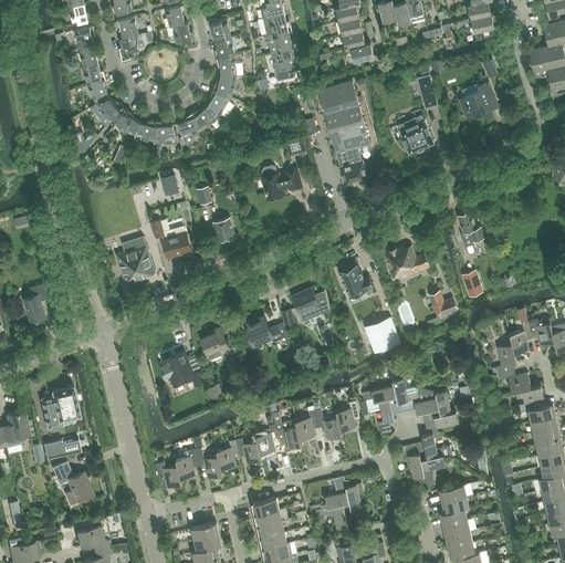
[(128,0),(113,0),(116,11),(113,12),(114,17),(132,13),(128,0)]
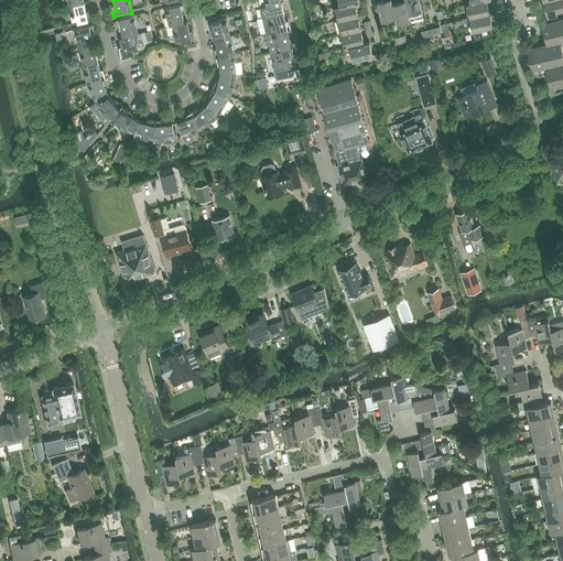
[(263,0),(266,8),(259,10),(261,20),(282,14),(280,1),(282,1),(282,0),(263,0)]
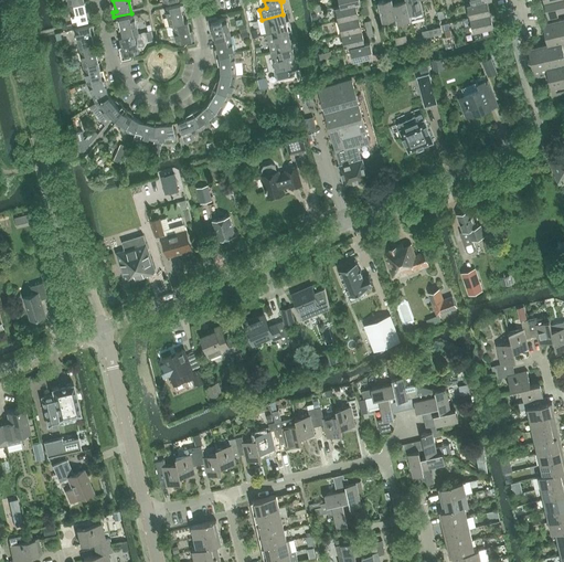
[(358,0),(338,0),(340,9),(354,6),(359,4),(358,0)]
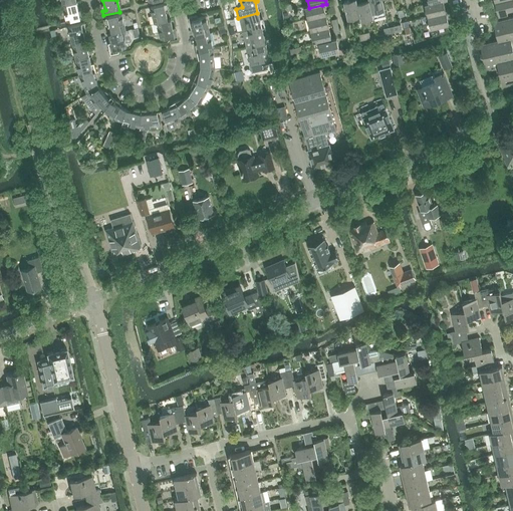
[(367,0),(368,3),(372,20),(385,17),(380,0),(367,0)]
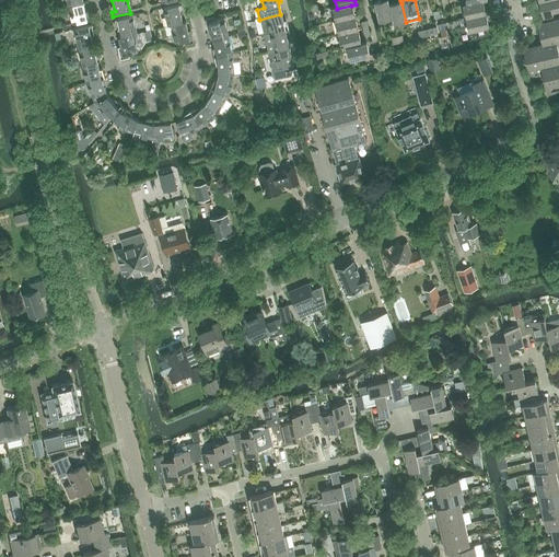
[(552,0),(538,3),(542,20),(552,18),(551,13),(558,11),(558,3),(558,0),(552,0)]
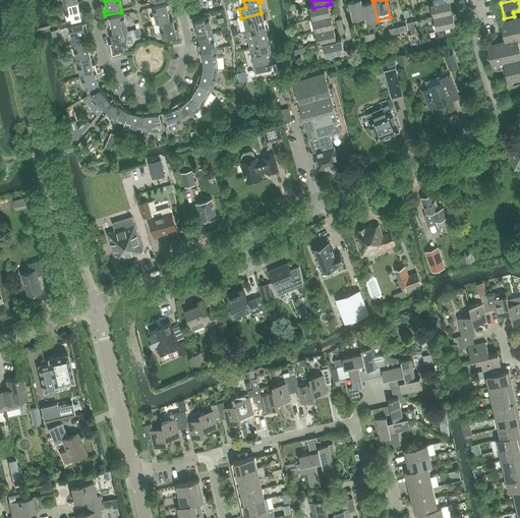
[(364,18),(361,6),(360,1),(348,4),(352,20),(364,18)]
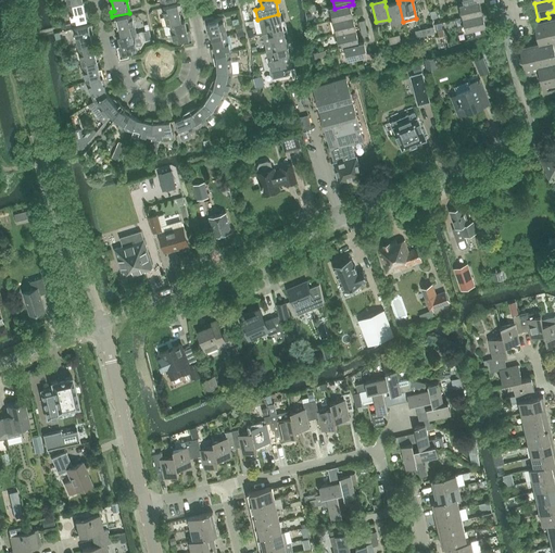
[(386,7),(389,20),(390,24),(403,22),(399,3),(386,7)]
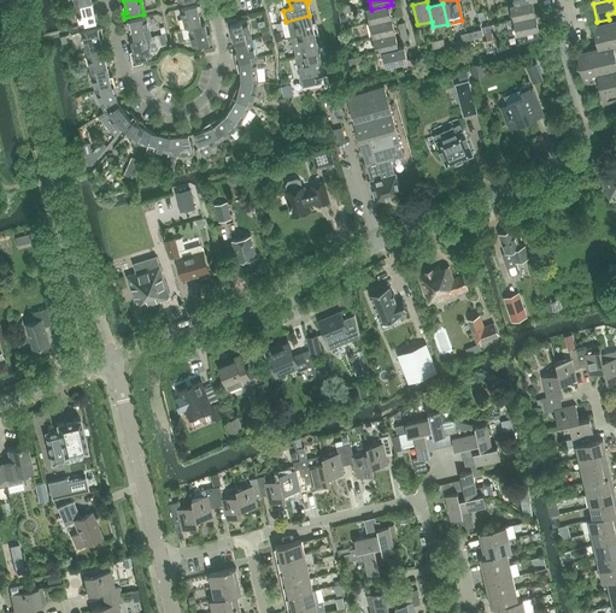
[(531,4),(515,7),(510,9),(514,23),(533,18),(531,4)]
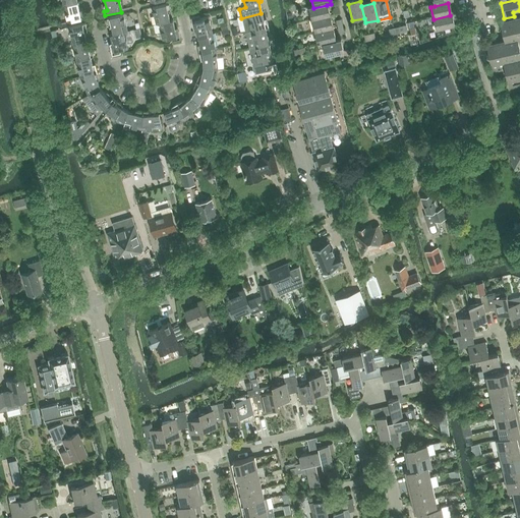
[(63,8),(67,24),(83,20),(82,16),(79,16),(77,4),(63,8)]
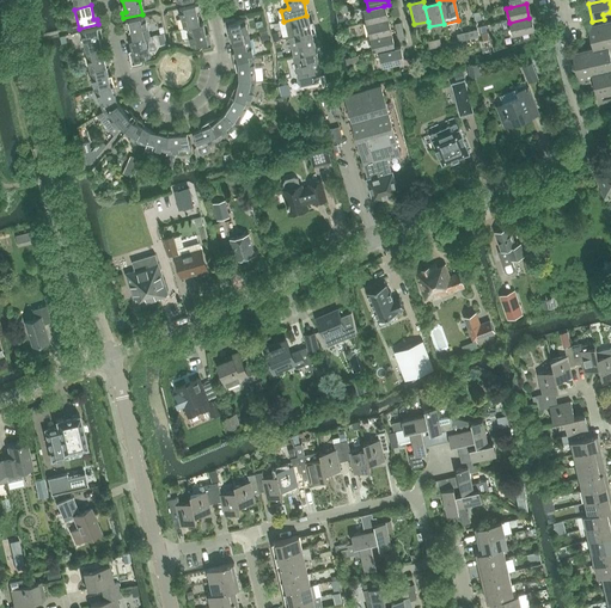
[(384,6),(368,10),(364,11),(367,25),(386,20),(384,6)]
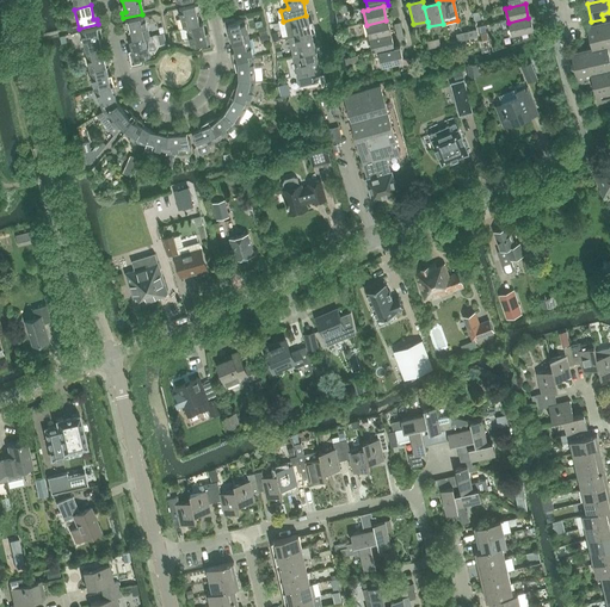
[(198,28),(196,13),(198,13),(197,7),(178,12),(183,32),(186,31),(185,31),(198,28)]
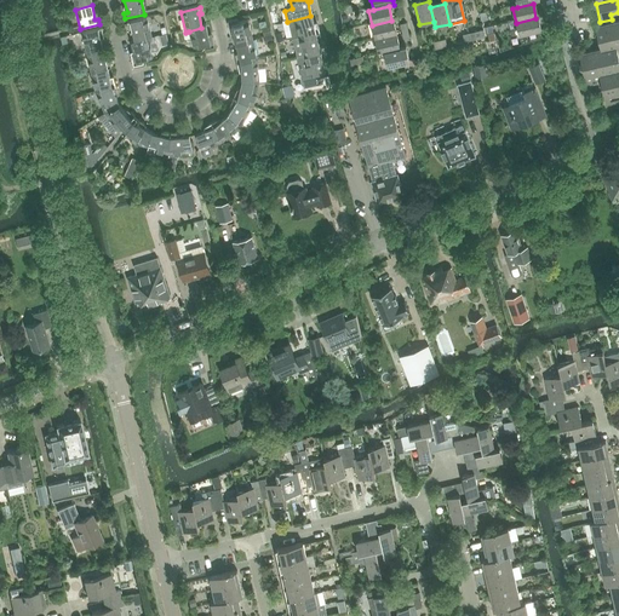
[(310,16),(287,22),(292,41),(319,35),(317,29),(314,30),(310,16)]
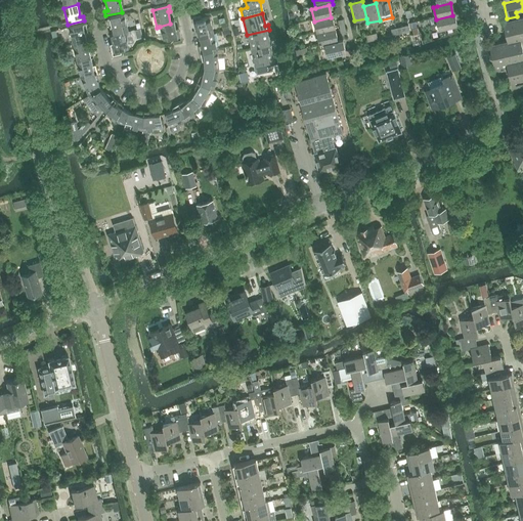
[(452,15),(436,19),(438,32),(455,28),(452,15)]
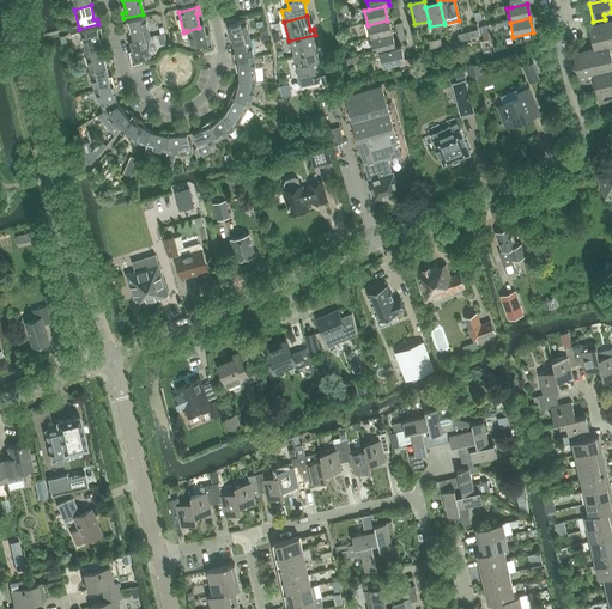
[(146,41),(149,40),(144,20),(125,24),(126,30),(129,29),(133,43),(145,41),(146,41)]
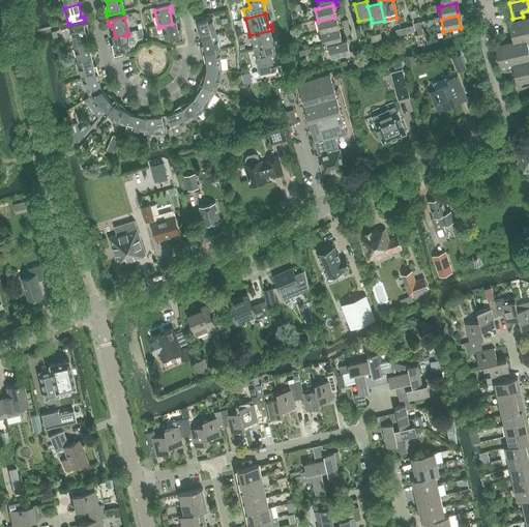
[(334,18),(318,22),(320,34),(338,31),(334,18)]
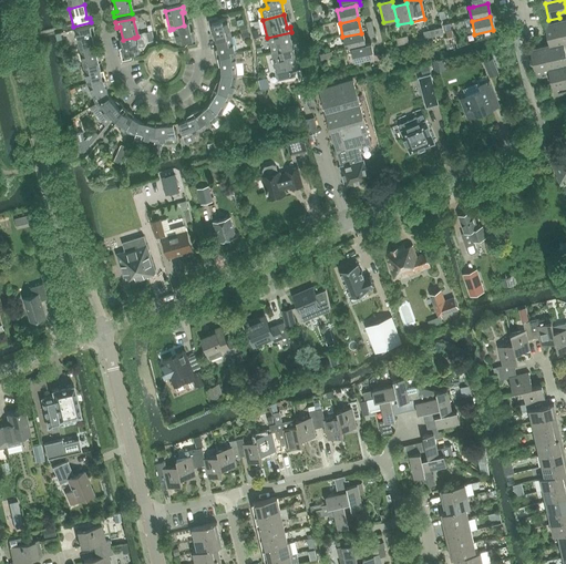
[(230,39),(226,20),(217,22),(216,20),(207,22),(209,30),(212,29),(215,42),(230,39)]
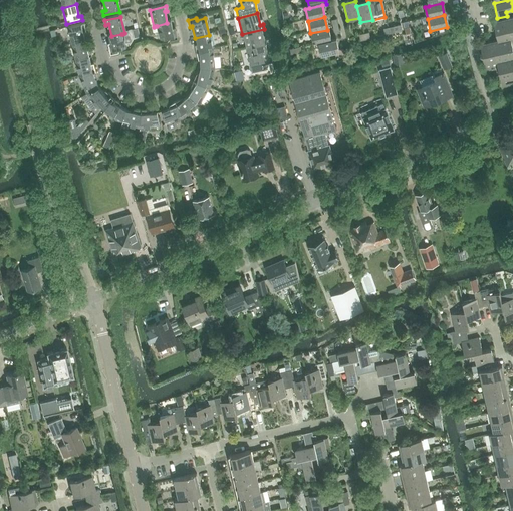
[(497,42),(479,46),(481,54),(479,58),(483,60),(485,69),(496,66),(502,89),(512,86),(512,54),(510,42),(512,41),(512,18),(493,23),(497,42)]
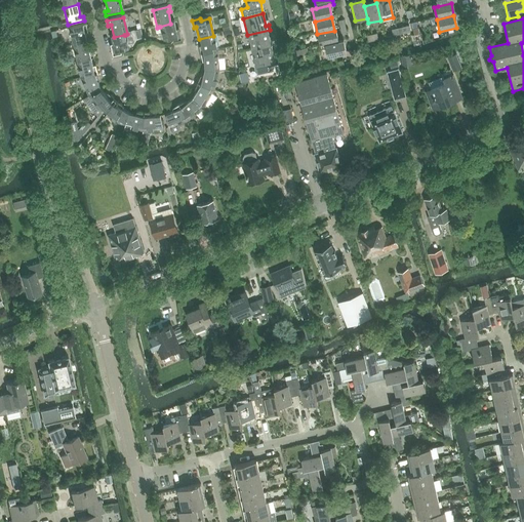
[(159,27),(160,27),(163,43),(172,41),(172,44),(180,42),(179,35),(176,35),(173,23),(170,24),(159,27)]
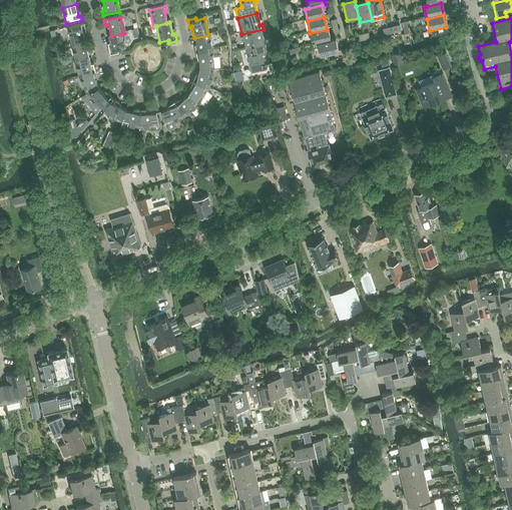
[(84,42),(82,31),(84,30),(83,25),(67,29),(71,46),(84,42)]
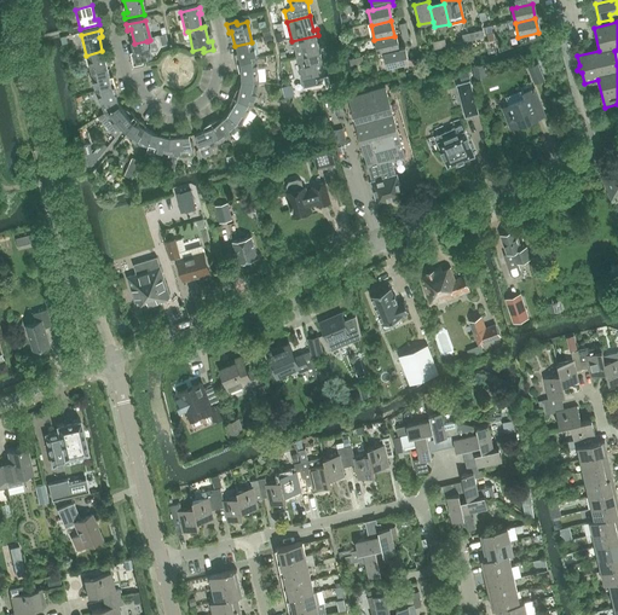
[(295,61),(319,54),(316,41),(319,40),(318,35),(292,41),(295,61)]
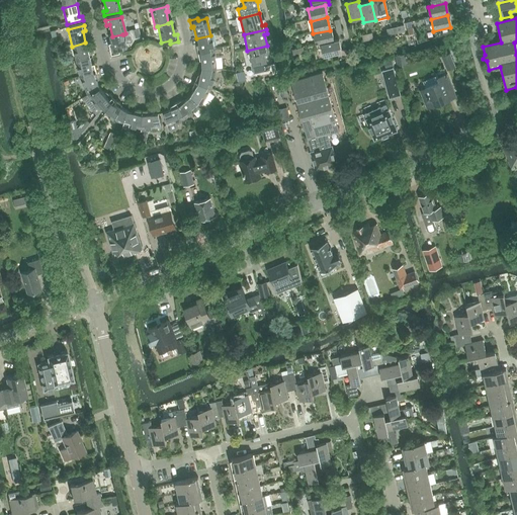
[(316,47),(321,45),(333,43),(330,30),(313,33),(316,47)]
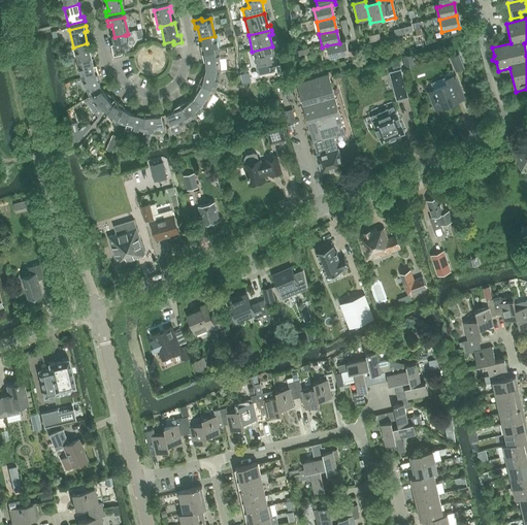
[(114,37),(111,37),(114,51),(111,51),(112,59),(122,57),(121,54),(129,52),(126,35),(125,35),(114,37)]
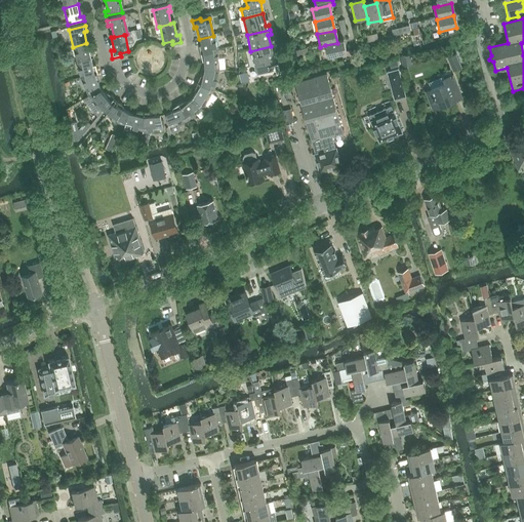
[(217,52),(213,36),(199,39),(202,51),(199,52),(200,56),(217,52)]
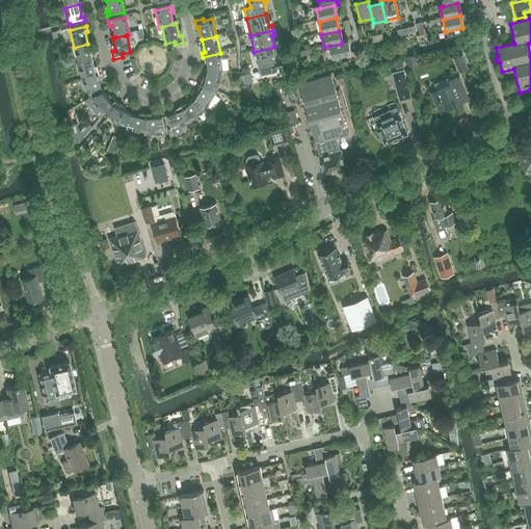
[(342,44),(329,46),(333,59),(350,55),(347,43),(342,44)]
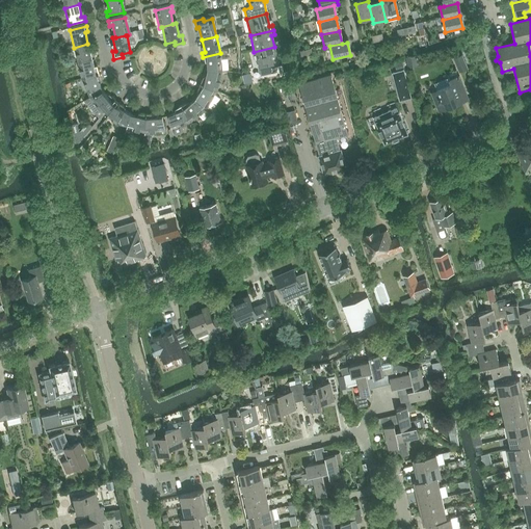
[(91,61),(95,60),(94,55),(90,56),(87,44),(74,48),(77,64),(91,60),(91,61)]
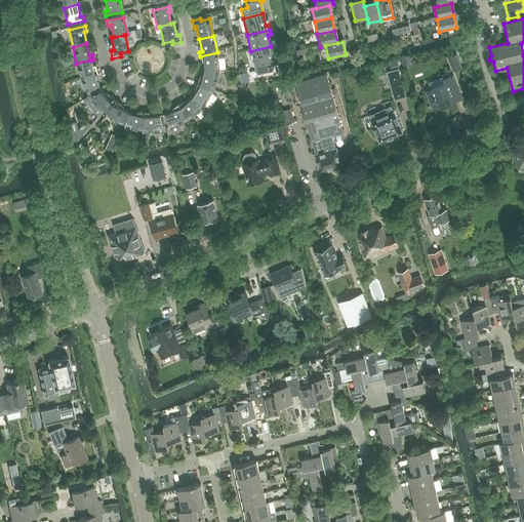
[(250,51),(255,71),(256,77),(272,74),(270,68),(278,66),(276,58),(274,58),(271,46),(250,51)]
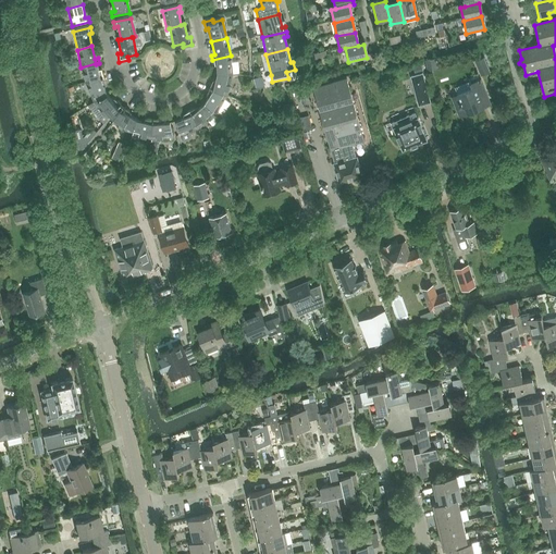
[(212,60),(213,64),(217,63),(217,76),(232,77),(231,56),(212,60)]
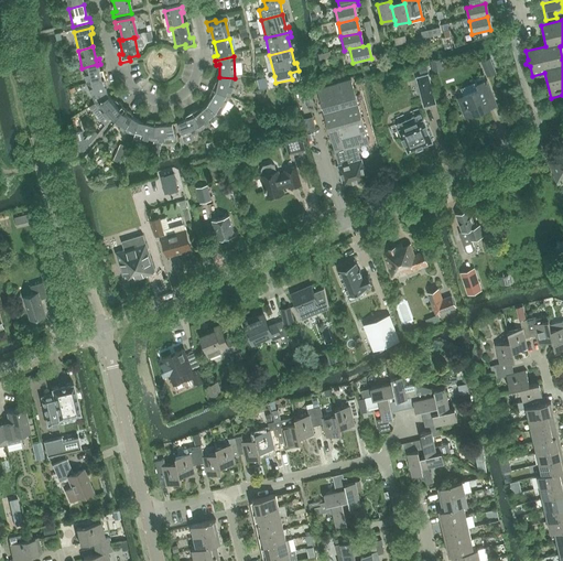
[(489,61),(480,64),(487,78),(495,75),(489,61)]
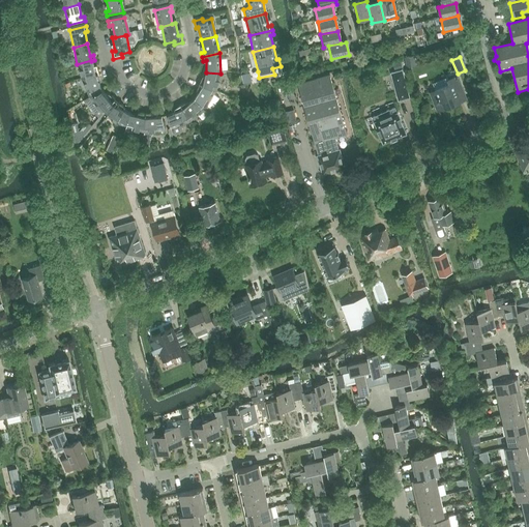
[(413,58),(405,60),(407,69),(415,67),(413,58)]
